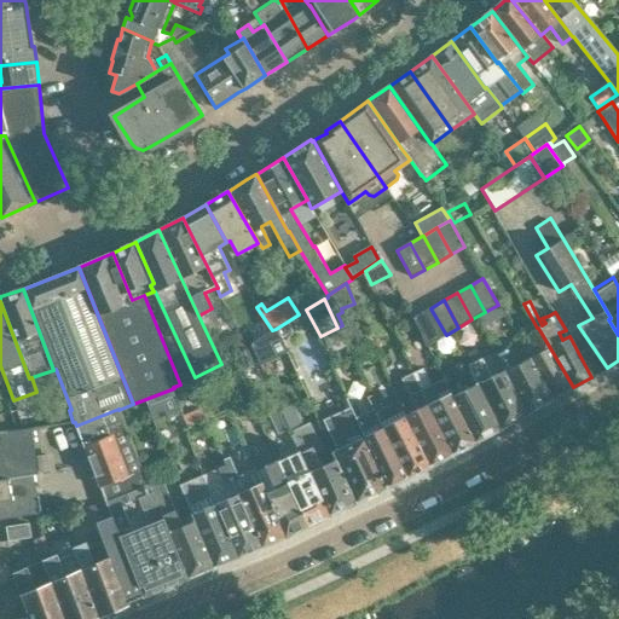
[(482,327),(505,314),(501,305),(478,318),(482,327)]
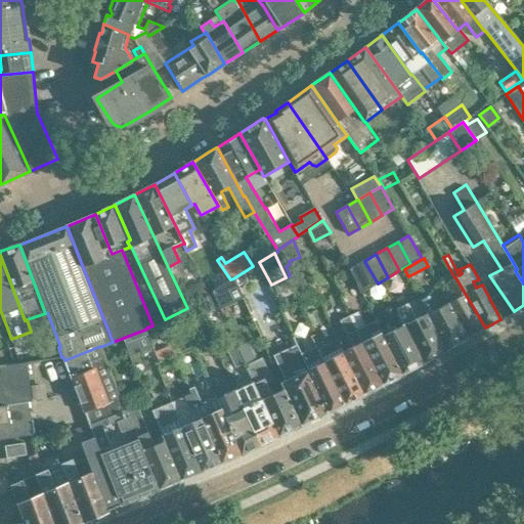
[(364,261),(349,269),(362,292),(378,284),(364,261)]
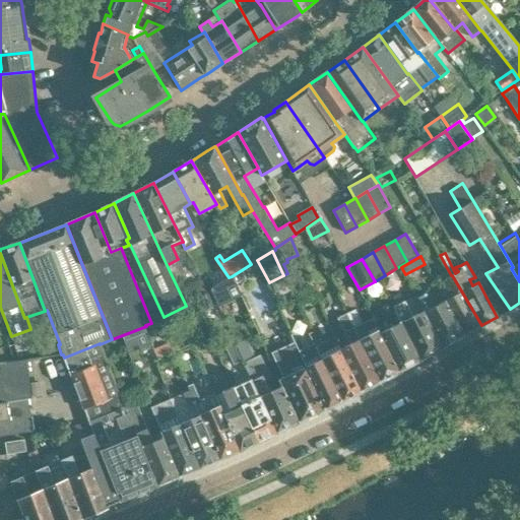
[(229,277),(210,288),(218,306),(241,297),(236,284),(246,279),(242,270),(232,276),(229,277)]
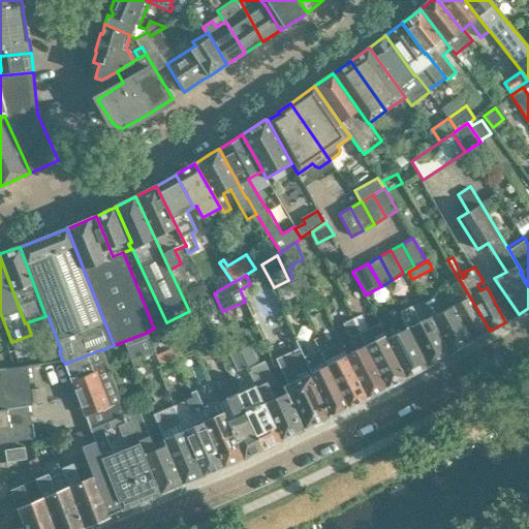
[(460,280),(459,280),(443,289),(453,306),(472,340),(490,331),(460,280)]
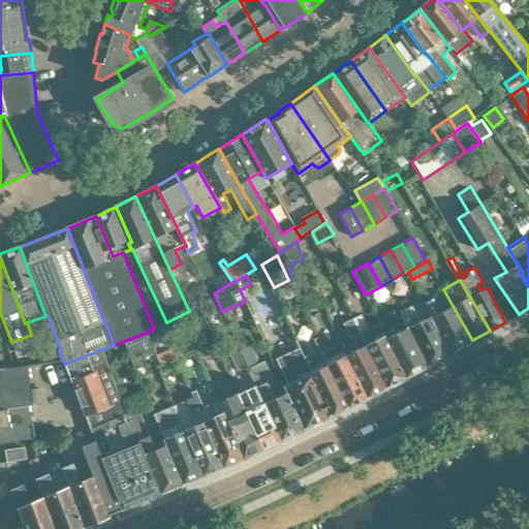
[(220,310),(214,296),(200,302),(206,315),(220,310)]
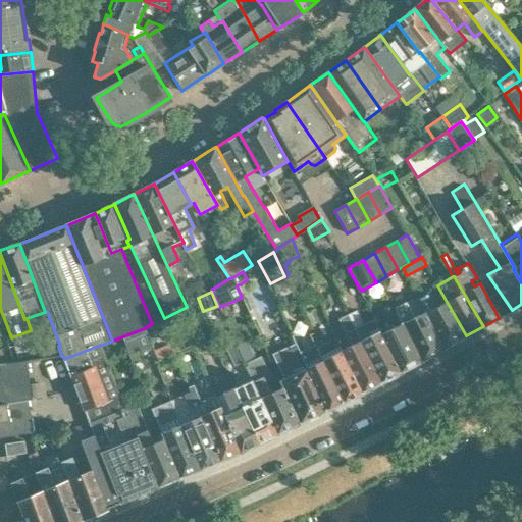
[(466,335),(447,302),(435,308),(428,295),(419,299),(426,311),(424,312),(445,348),(466,335)]
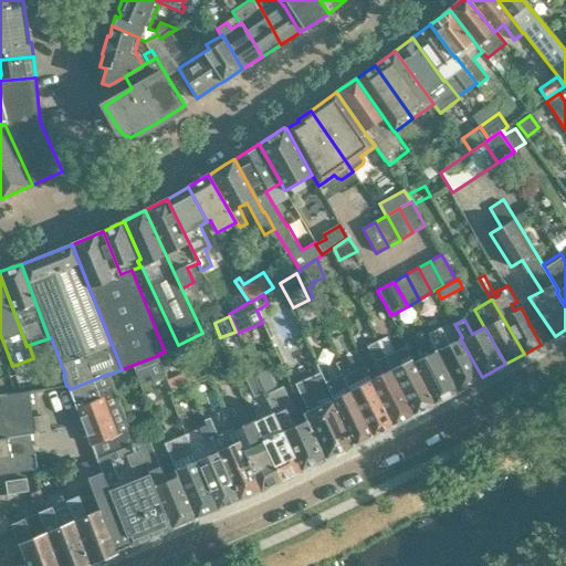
[(482,377),(460,338),(449,344),(441,327),(429,334),(431,338),(430,339),(458,391),(482,377)]
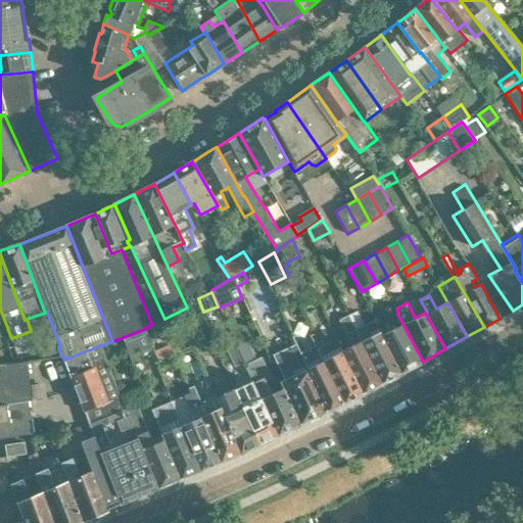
[(401,374),(380,332),(370,336),(358,311),(348,316),(382,384),(401,374)]
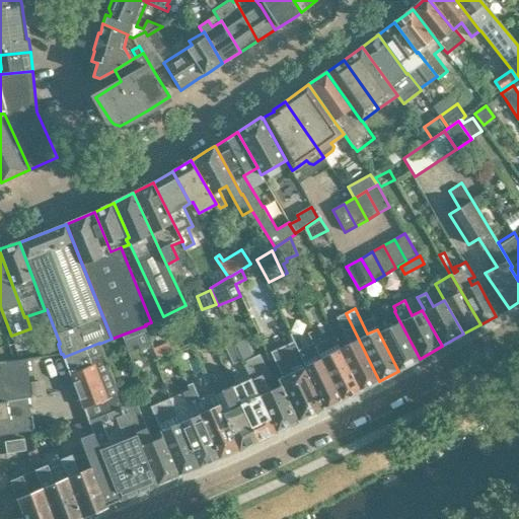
[(420,359),(394,311),(374,320),(379,328),(377,329),(398,371),(420,359)]
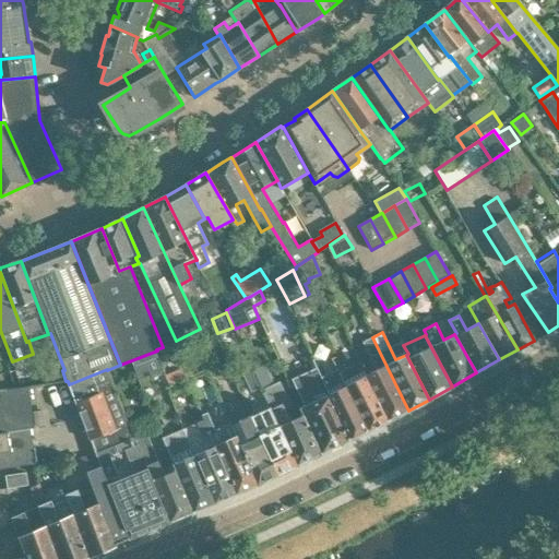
[(408,411),(372,337),(364,342),(378,369),(366,376),(365,376),(387,421),(408,411)]
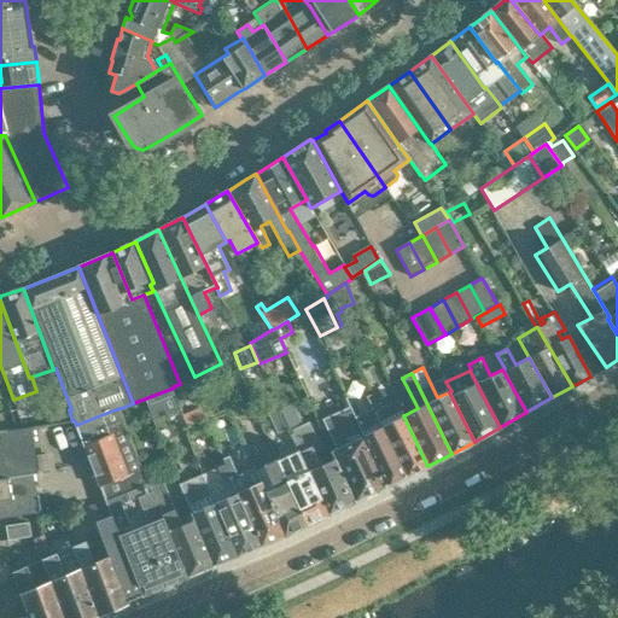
[(336,414),(365,402),(355,380),(326,392),(336,414)]
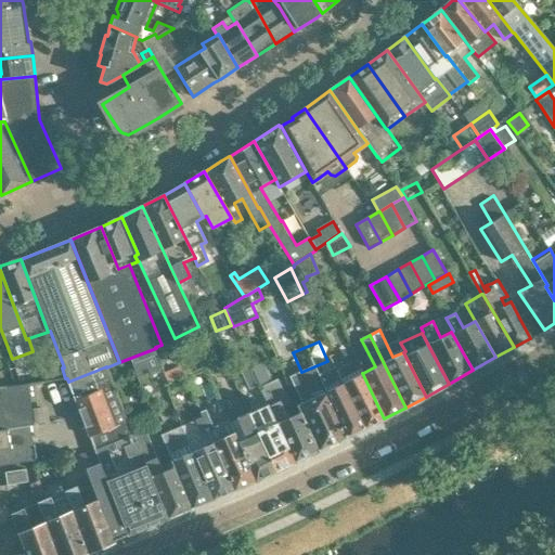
[(362,373),(363,373),(357,360),(337,371),(336,366),(334,368),(365,428),(384,418),(362,373)]
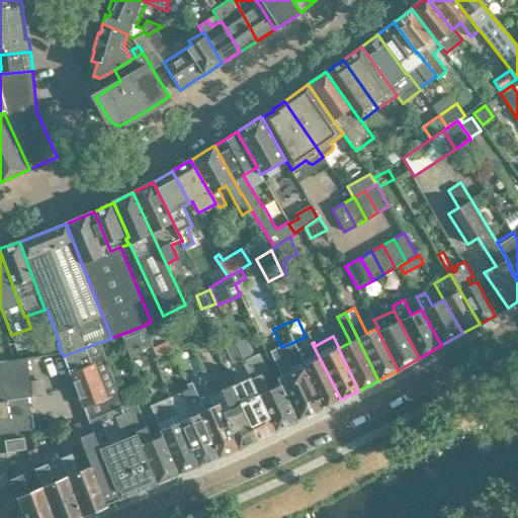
[(296,421),(279,384),(269,390),(264,377),(270,375),(260,353),(254,355),(245,337),(235,342),(250,377),(249,377),(274,432),(296,421)]
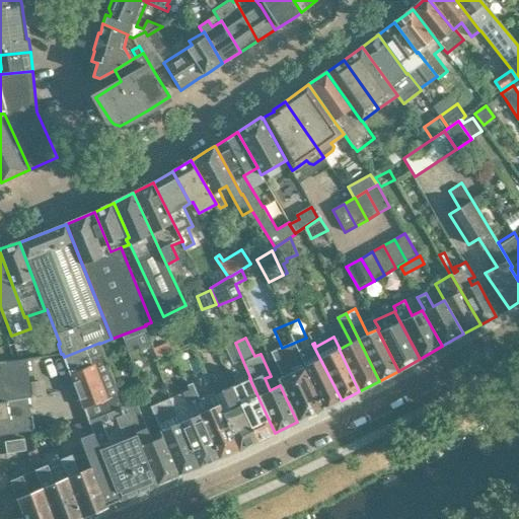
[(173,351),(168,341),(153,348),(158,358),(173,351)]
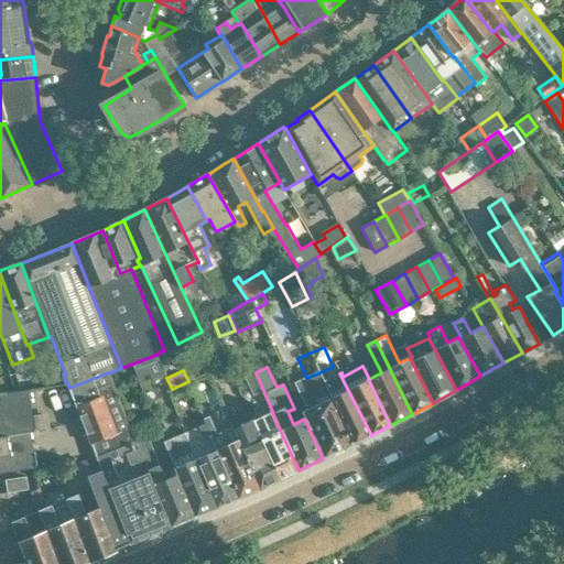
[(130,427),(108,373),(108,372),(69,388),(90,444),(93,444),(97,457),(116,449),(118,448),(123,446),(134,441),(129,429),(130,427)]
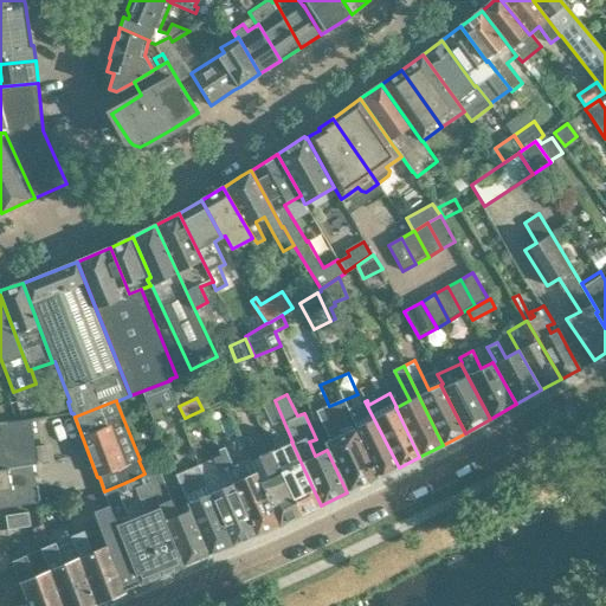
[(356,427),(358,426),(346,400),(314,414),(329,449),(327,450),(347,492),(365,484),(380,477),(356,427)]
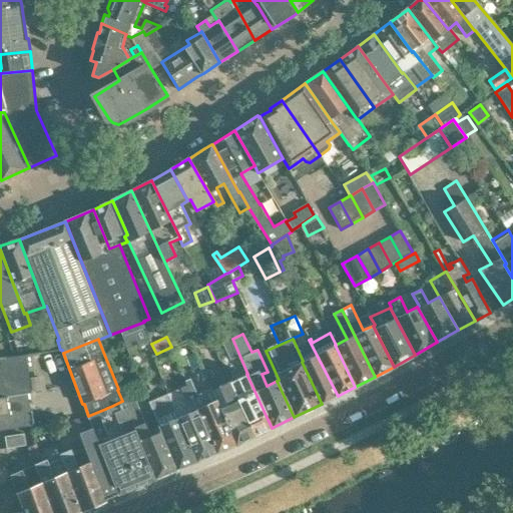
[(60,350),(57,340),(43,342),(44,352),(60,350)]
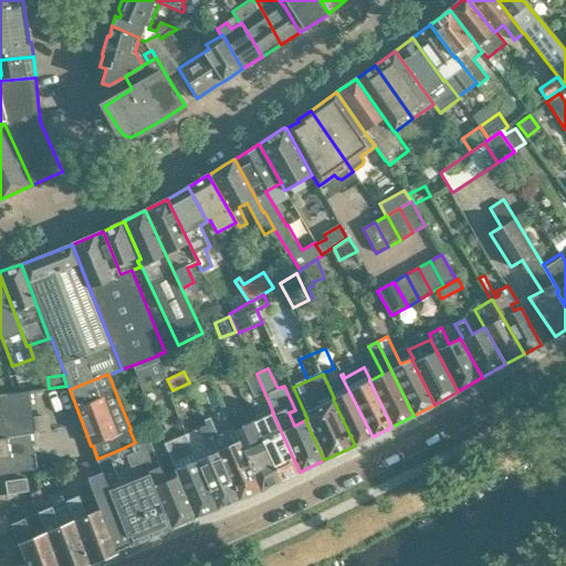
[(333,379),(326,381),(334,398),(333,399),(355,446),(373,437),(341,375),(333,379)]
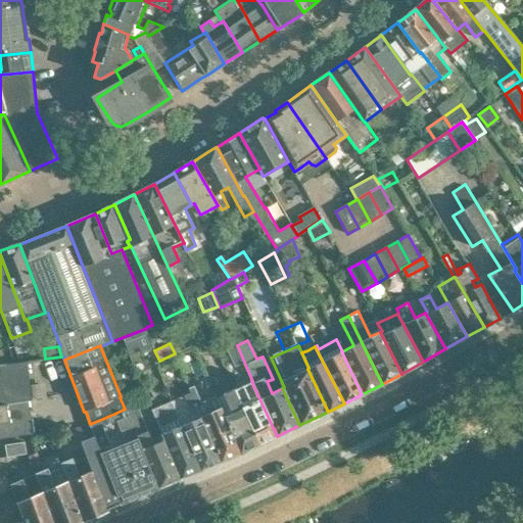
[(33,402),(27,364),(27,362),(0,365),(0,407),(29,403),(33,402)]
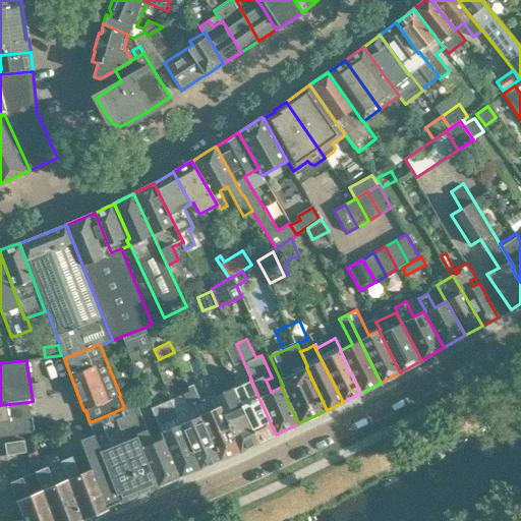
[(276,435),(250,380),(232,388),(257,443),(276,435)]
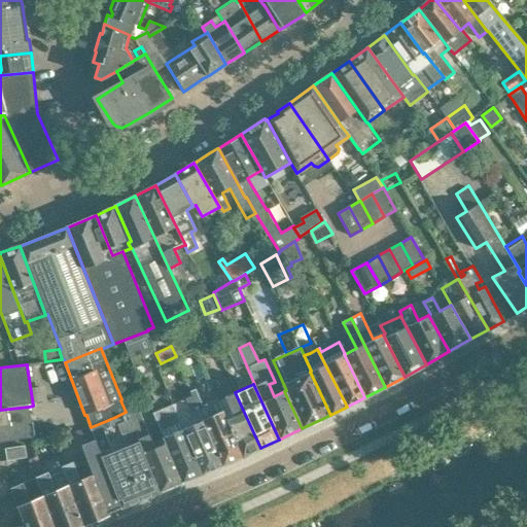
[(225,418),(226,418),(219,401),(207,407),(207,405),(203,407),(196,389),(191,391),(192,395),(186,398),(192,413),(199,410),(215,449),(223,464),(242,457),(225,418)]
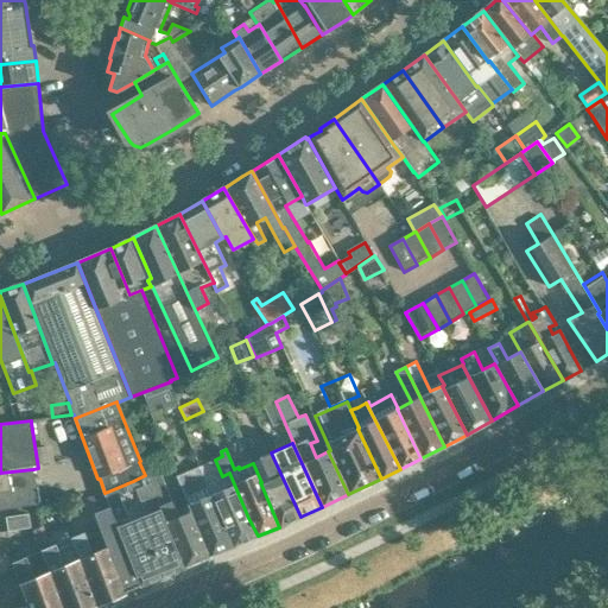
[(210,556),(191,511),(179,517),(162,474),(175,469),(166,451),(140,461),(139,462),(145,475),(146,475),(150,482),(149,483),(184,568),(210,556)]
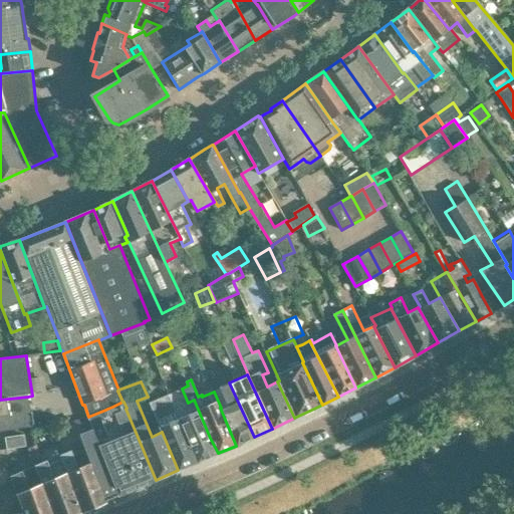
[(221,388),(214,392),(221,408),(220,408),(236,446),(240,444),(254,437),(229,382),(220,387),(221,388)]
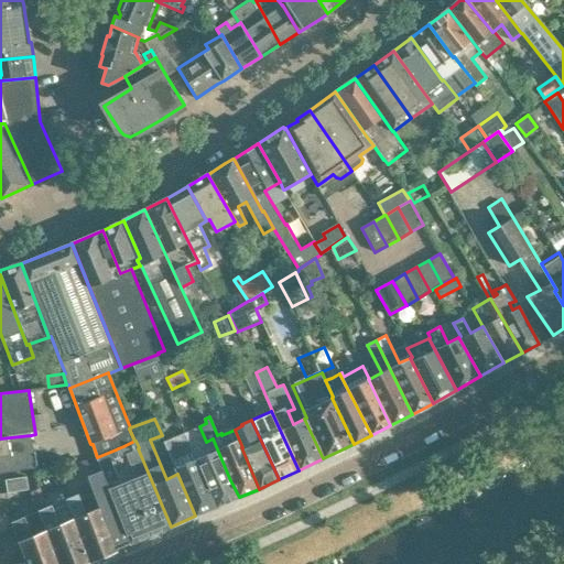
[(206,442),(199,426),(185,432),(217,507),(239,497),(230,480),(213,438),(206,442)]
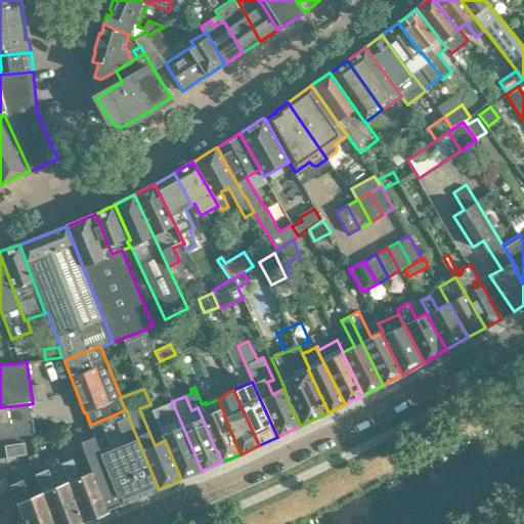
[(168,403),(151,410),(158,423),(165,440),(181,479),(202,471),(172,401),(168,403)]
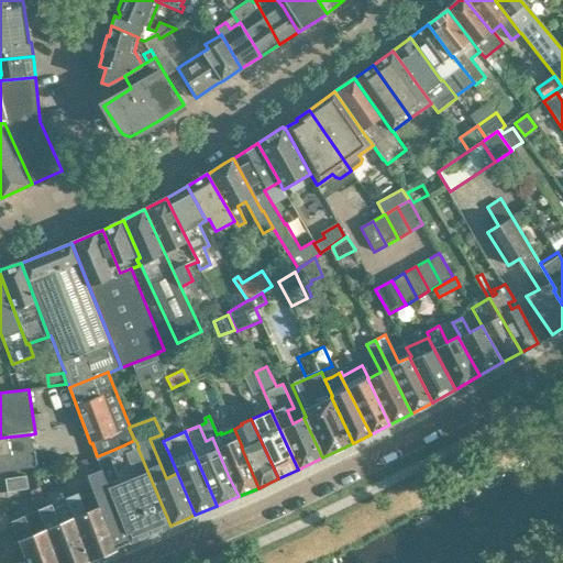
[(0,472),(36,466),(34,450),(31,434),(0,438),(0,472)]
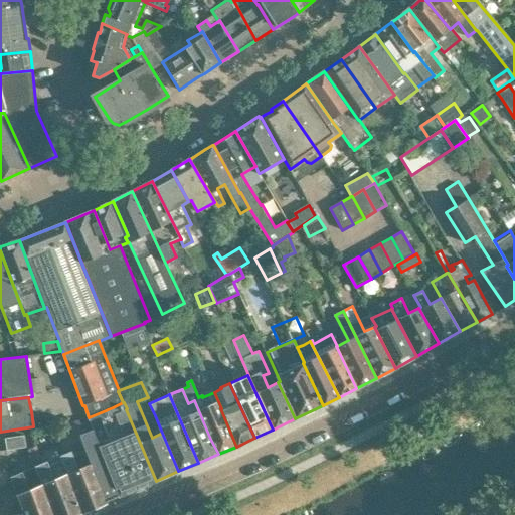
[(106,410),(89,417),(93,430),(119,497),(156,481),(126,409),(127,408),(124,402),(123,402),(113,407),(128,442),(114,448),(104,420),(111,417),(108,409),(106,410)]
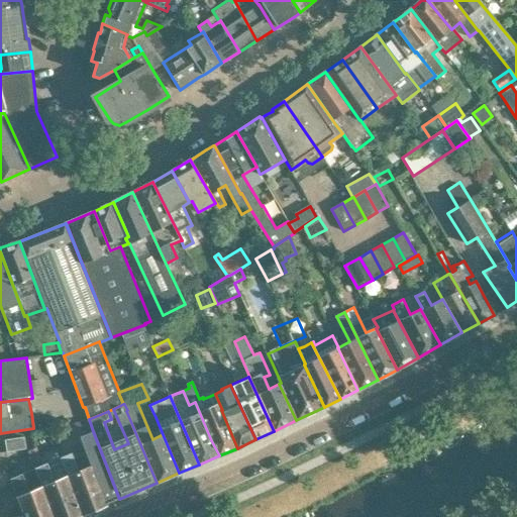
[(119,499),(93,431),(85,434),(80,421),(71,424),(78,442),(83,441),(87,451),(74,456),(73,452),(63,456),(81,514),(119,499)]
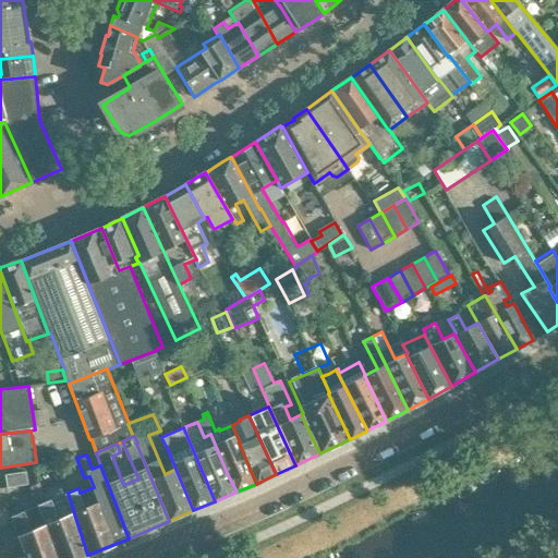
[(28,484),(26,471),(5,474),(8,487),(28,484)]
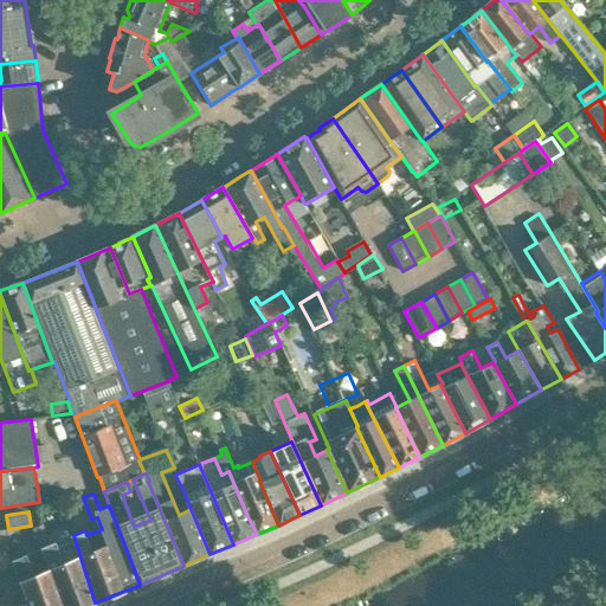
[(43,524),(33,528),(38,541),(47,537),(43,524)]
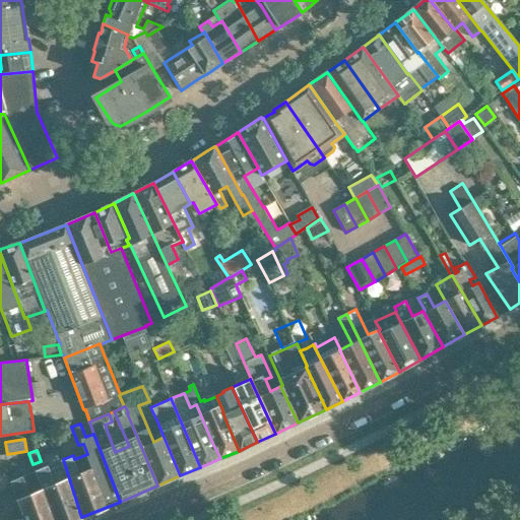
[(55,519),(40,469),(36,470),(30,459),(5,468),(24,517),(24,518),(24,519),(55,519)]
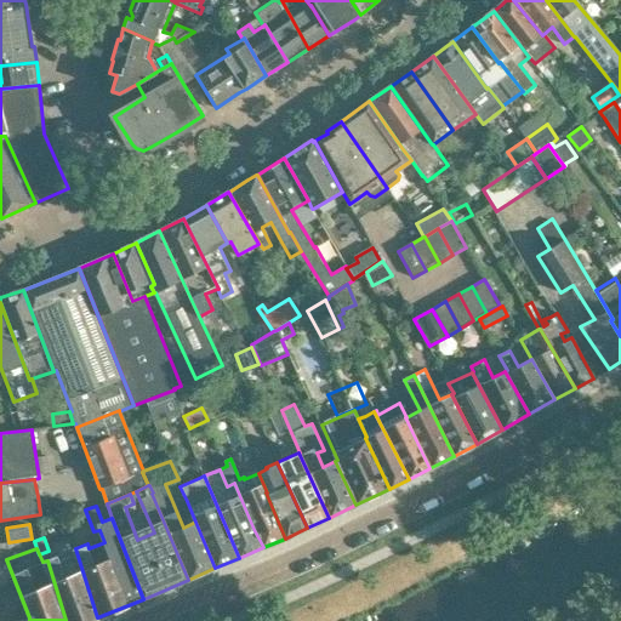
[(87,620),(97,617),(75,548),(73,550),(74,554),(60,560),(58,557),(47,560),(66,620),(87,620)]
